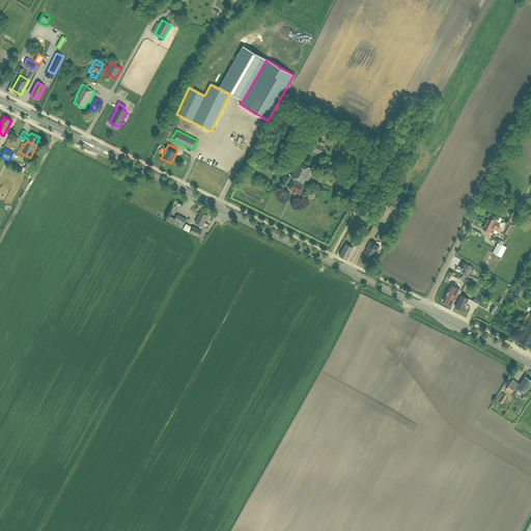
[(331,168),(331,166),(333,161),(327,159),(325,165),(331,168)]
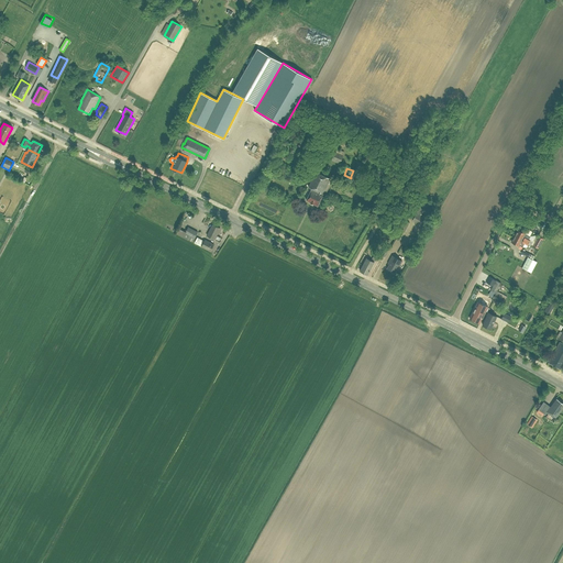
[(24,177),(25,181),(30,179),(29,176),(28,176),(26,172),(21,173),(22,178),(24,177)]
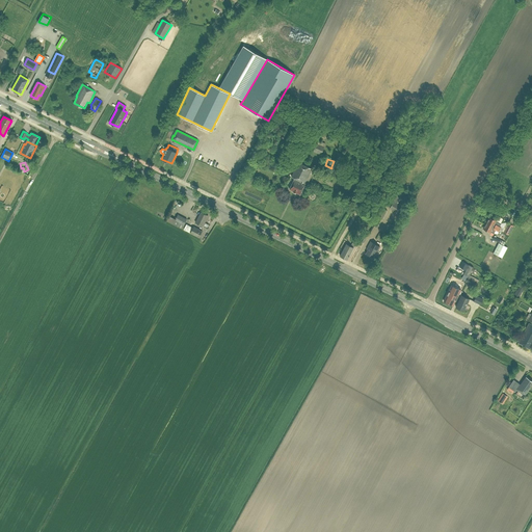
[(300,194),(312,169),(298,162),(291,177),(294,178),(289,189),(300,194)]
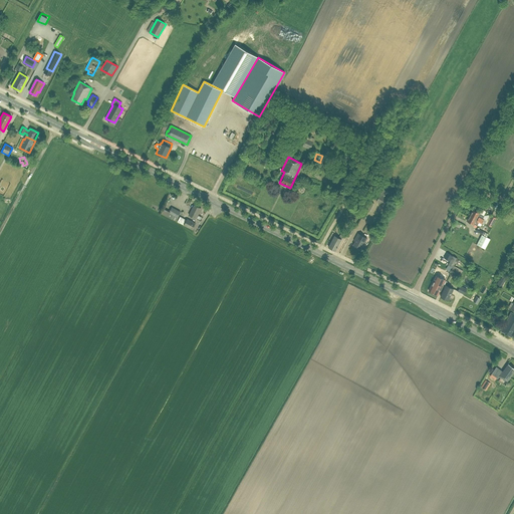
[(307,161),(318,166),(320,163),(314,160),(309,157),(307,161)]
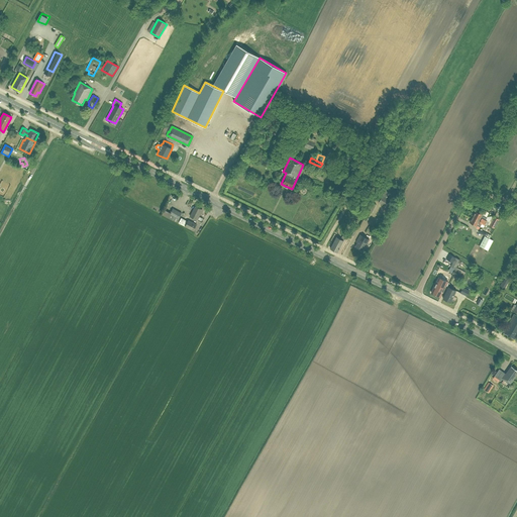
[(390,208),(396,196),(385,190),(379,202),(390,208)]
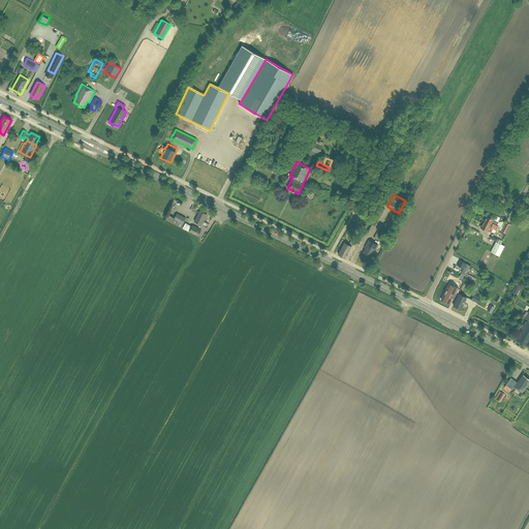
[(380,218),(385,210),(379,207),(374,215),(380,218)]
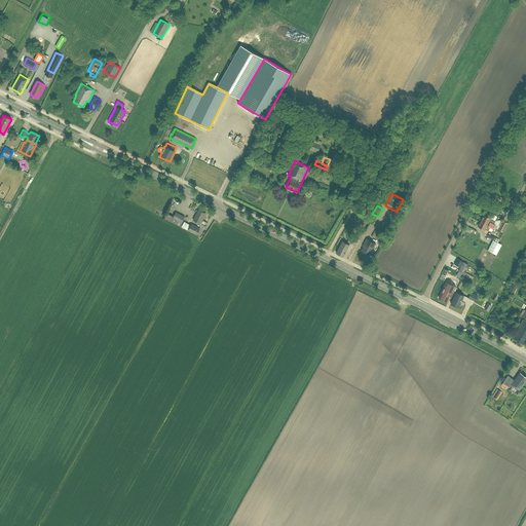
[(200,224),(201,223),(205,214),(198,210),(194,219),(193,220),(200,224)]
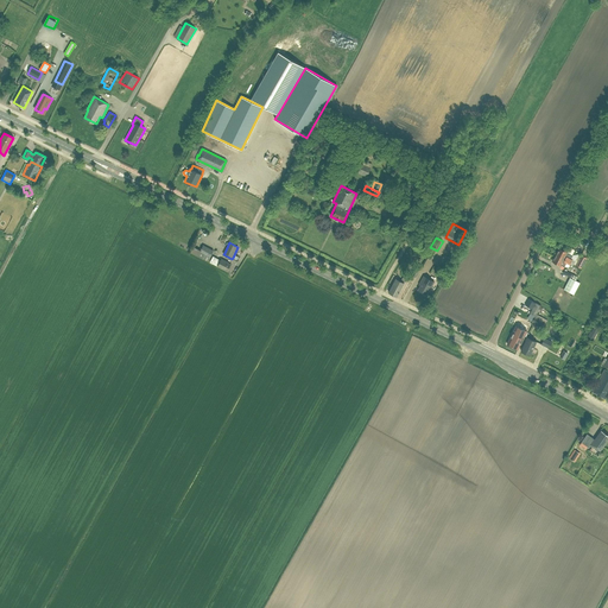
[(210,257),(214,251),(203,245),(200,252),(210,257)]
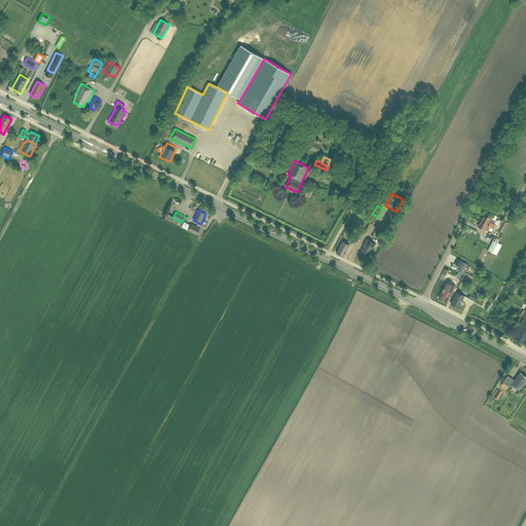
[(480,221),(493,227),(494,225),(493,224),(495,220),(490,218),(484,215),(480,221)]
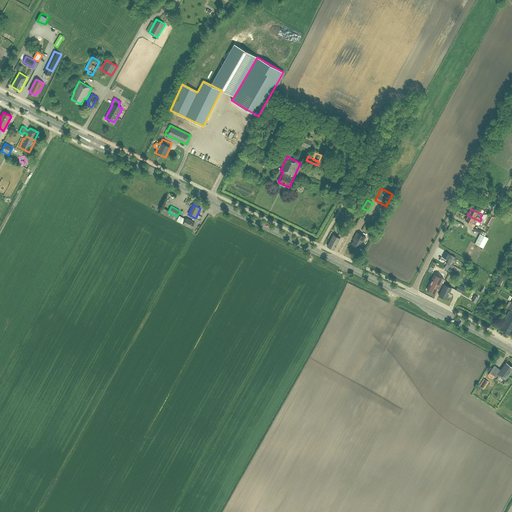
[(482,223),(480,221),(467,215),(465,220),(471,223),(475,225),(477,221),(479,223),(478,225),(481,226),(482,223)]
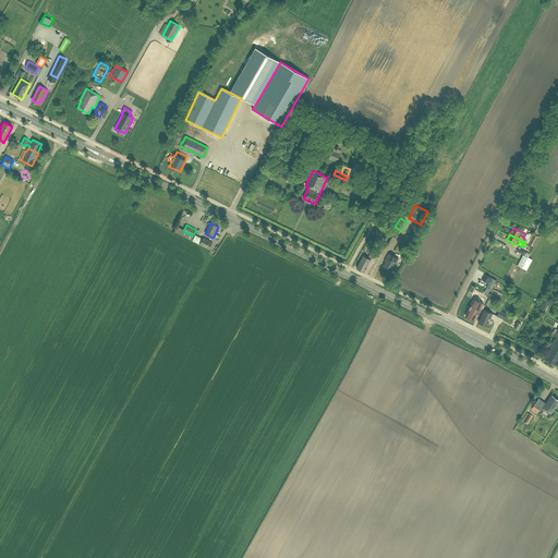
[(534,246),(538,237),(533,234),(529,243),(534,246)]
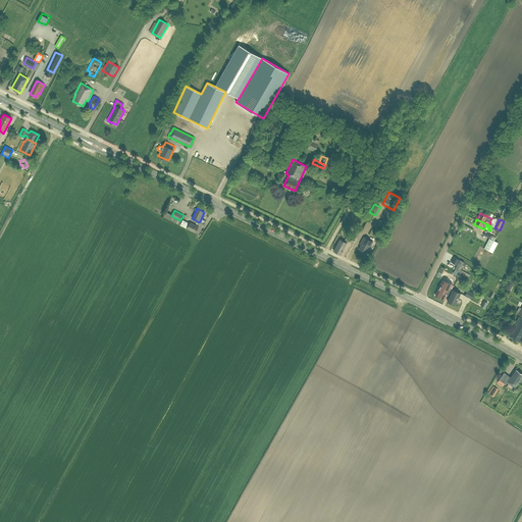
[(195,232),(198,226),(190,222),(187,228),(195,232)]
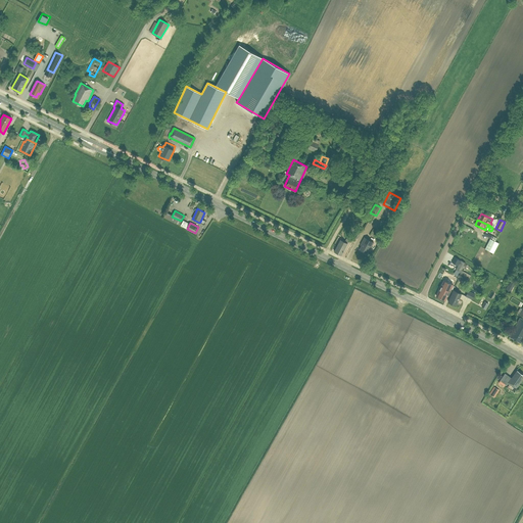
[(370,249),(374,242),(365,237),(362,241),(363,242),(360,249),(367,252),(368,249),(370,249)]
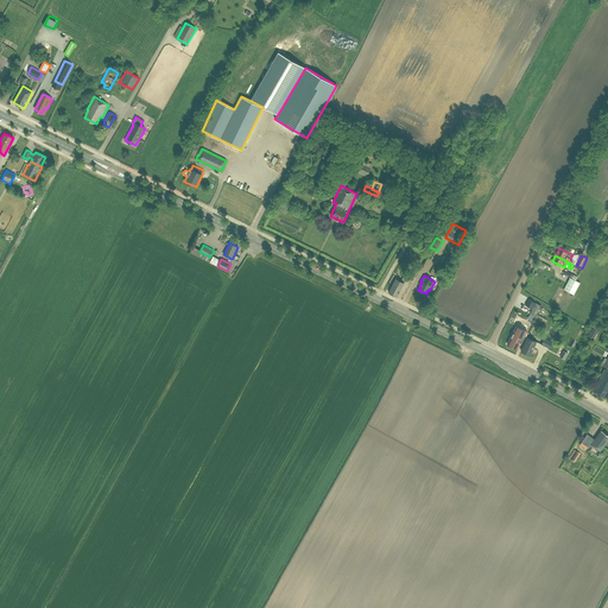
[(397,296),(406,278),(403,277),(400,282),(396,278),(388,292),(397,296)]
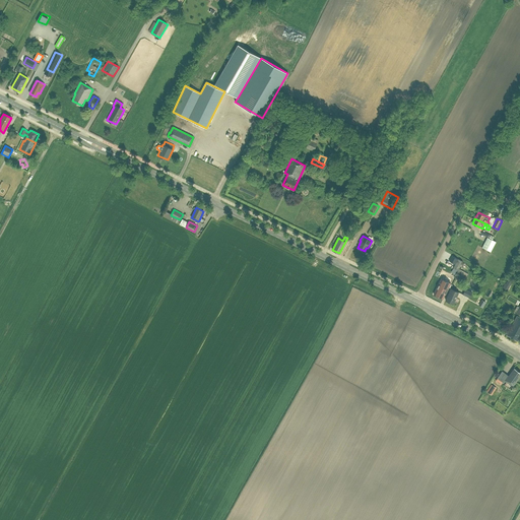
[(450,261),(454,263),(452,267),(458,270),(463,261),(457,258),(453,255),(450,261)]
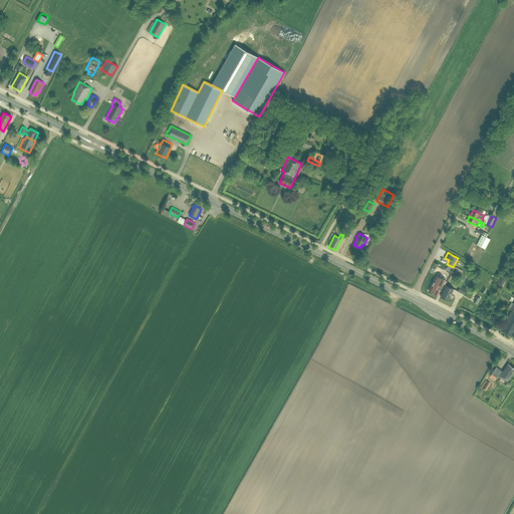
[(454,265),(450,272),(460,278),(463,271),(454,265)]
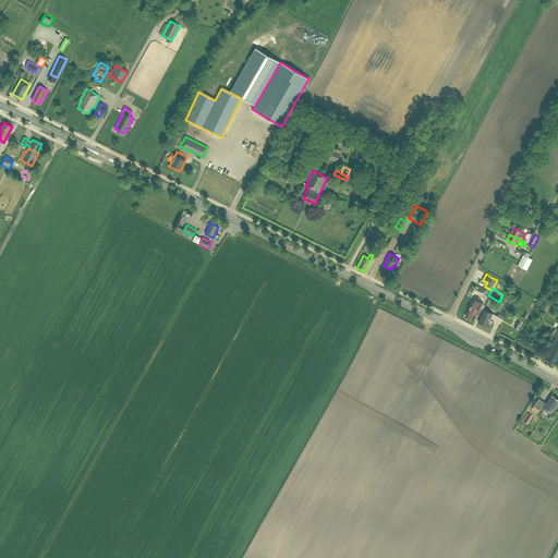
[(484,299),(483,299),(475,295),(473,299),(465,315),(475,320),(483,303),(484,299)]
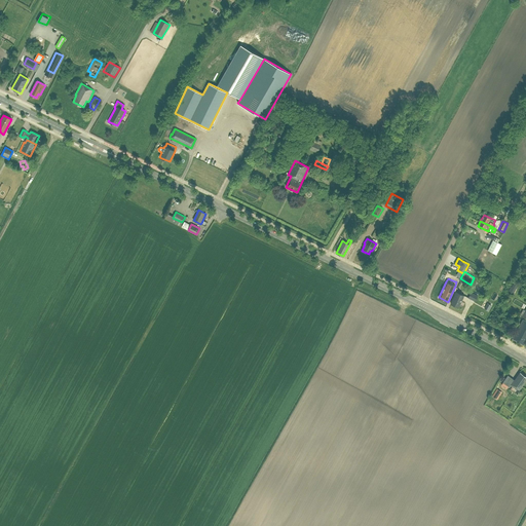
[(461,294),(462,292),(457,290),(456,292),(451,303),(458,307),(464,295),(461,294)]
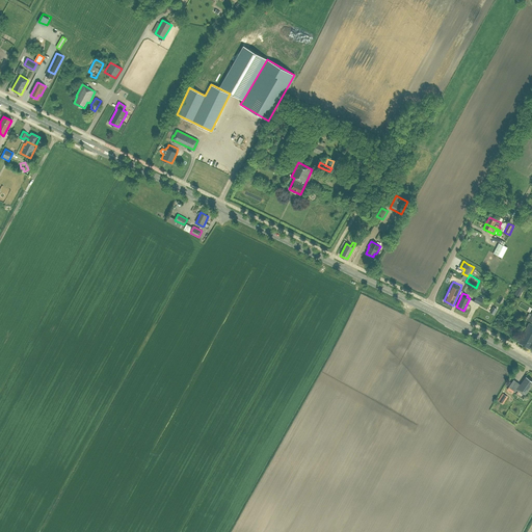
[(480,304),(483,298),(476,295),(473,301),(480,304)]
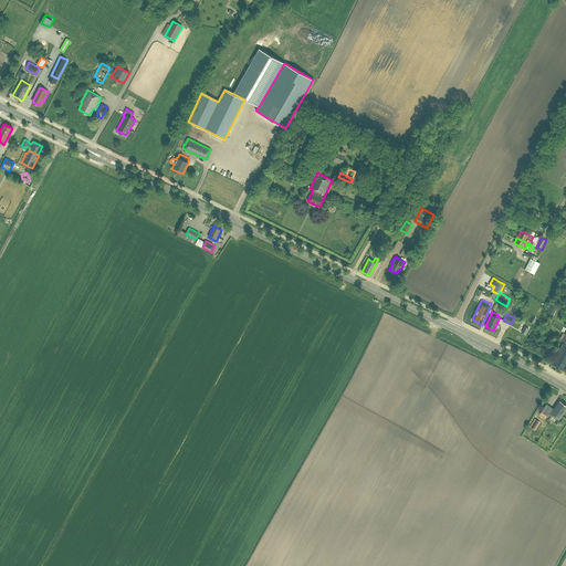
[(563,370),(565,365),(565,345),(563,344),(552,364),(563,370)]
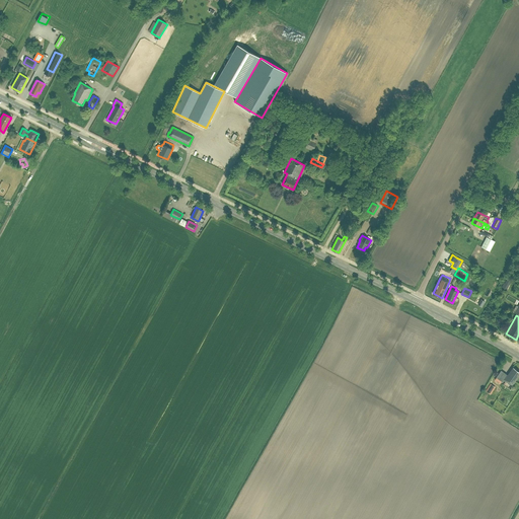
[(508,375),(502,371),(501,370),(496,377),(502,381),(503,380),(511,385),(518,374),(518,372),(516,370),(517,369),(514,367),(514,368),(513,368),(508,375)]
